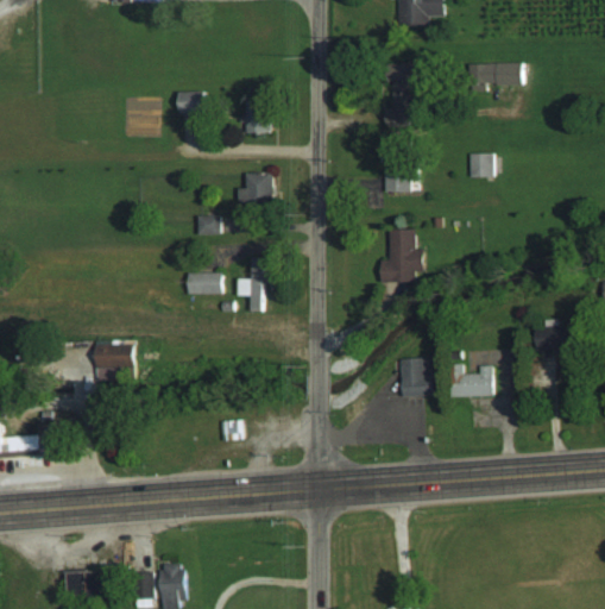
[(397,0),(397,25),(424,25),(424,17),(445,17),(445,0),(397,0)]
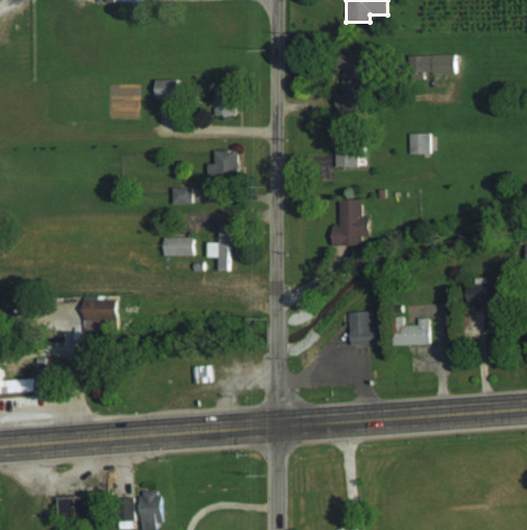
[(361,55),(342,56),(343,92),(335,92),(337,110),(363,110),(361,55)]
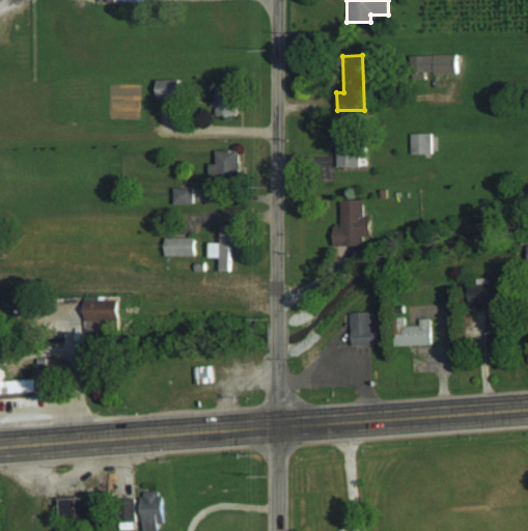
[(455,73),(455,55),(412,56),(412,74),(455,73)]
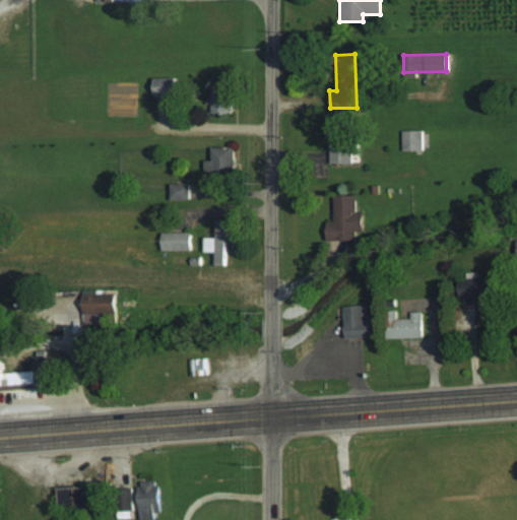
[(176,78),(152,78),(152,96),(176,95),(176,78)]
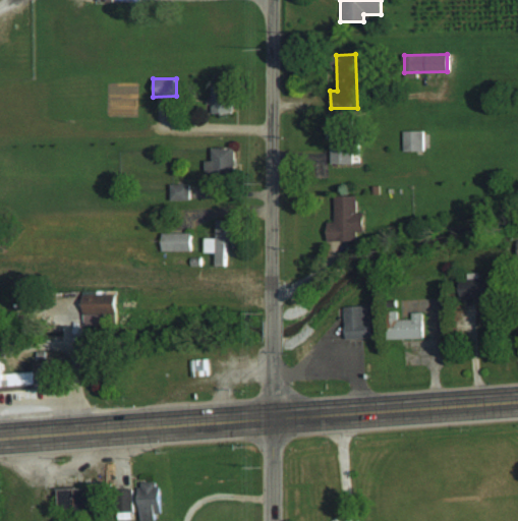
[(211,87),(211,114),(232,113),(232,85),(211,87)]
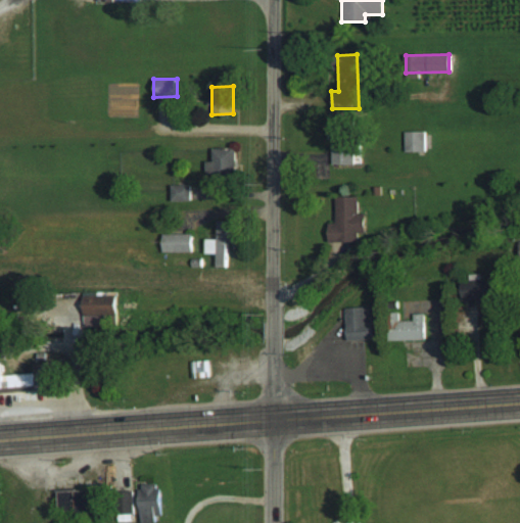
[(351,164),(352,121),(330,121),(329,164),(351,164)]
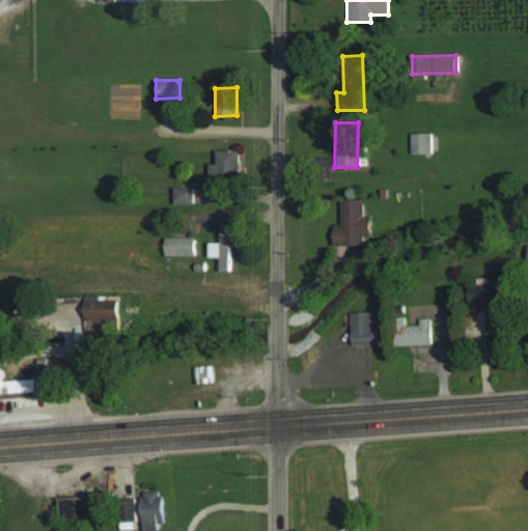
[(429,134),(409,134),(409,155),(431,155),(429,134)]
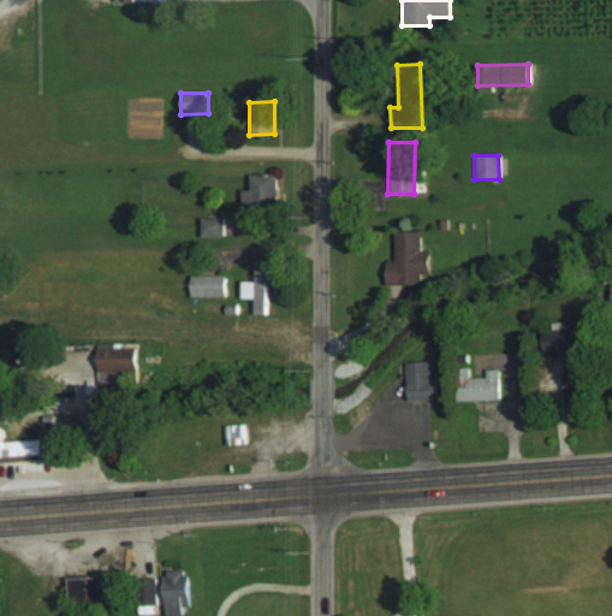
[(239,191),(241,207),(277,206),(275,175),(248,175),(249,190),(239,191)]
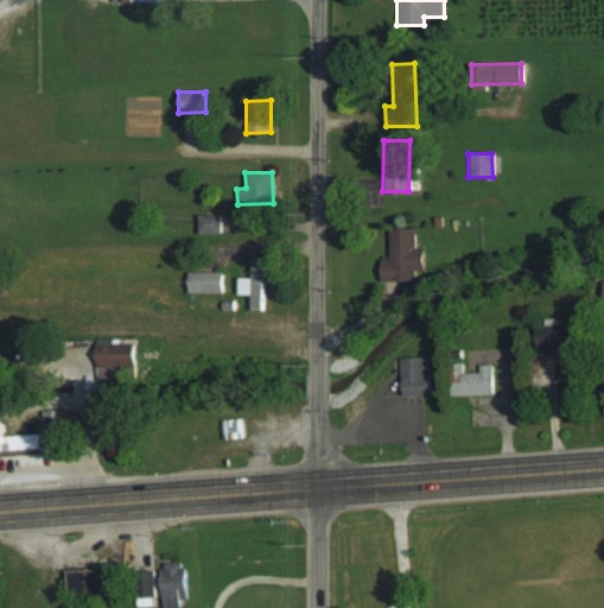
[(220,215),(197,215),(198,234),(220,234),(220,215)]
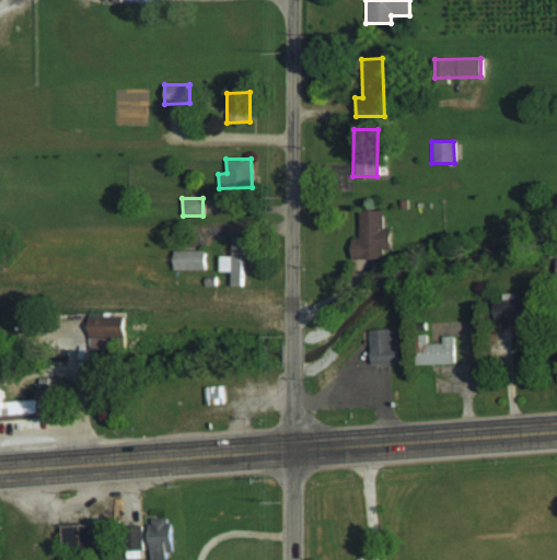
[(391,249),(390,229),(382,229),(381,210),(358,211),(358,238),(350,240),(351,259),(382,259),(382,249),(391,249)]
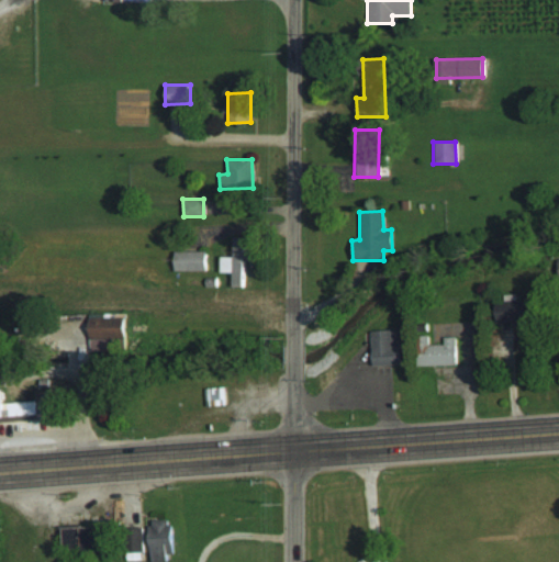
[(252,238),(232,238),(231,257),(220,257),(220,273),(231,273),(231,287),(242,288),(243,261),(252,262),(252,238)]
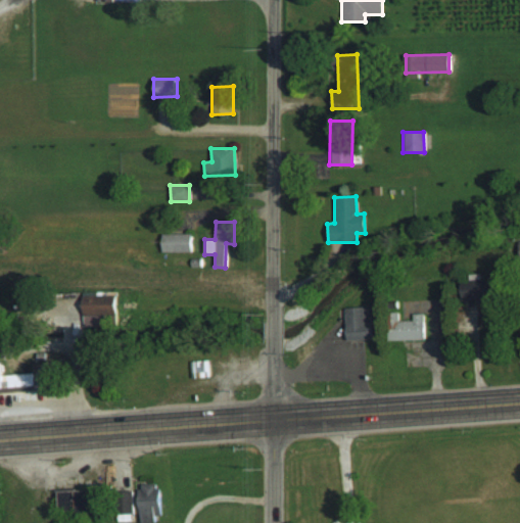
[(190,234),(161,234),(161,252),(190,252),(190,234)]
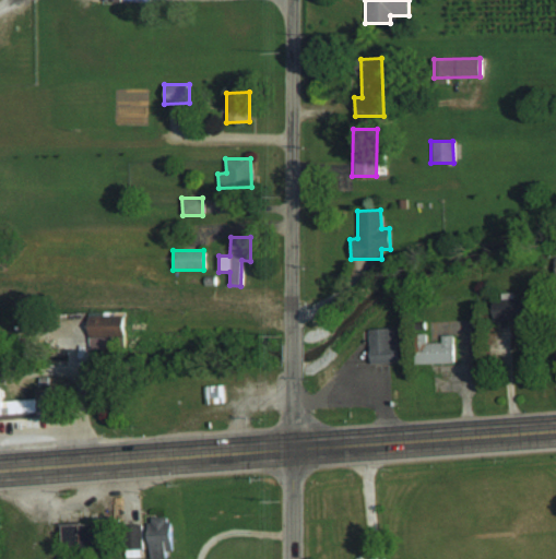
[(493,322),(531,320),(531,298),(492,300),(493,322)]
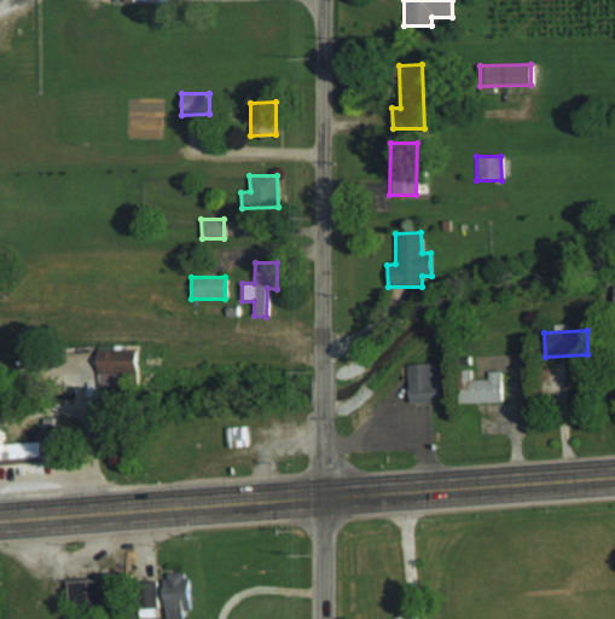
[(138,350),(96,351),(97,382),(139,381),(138,350)]
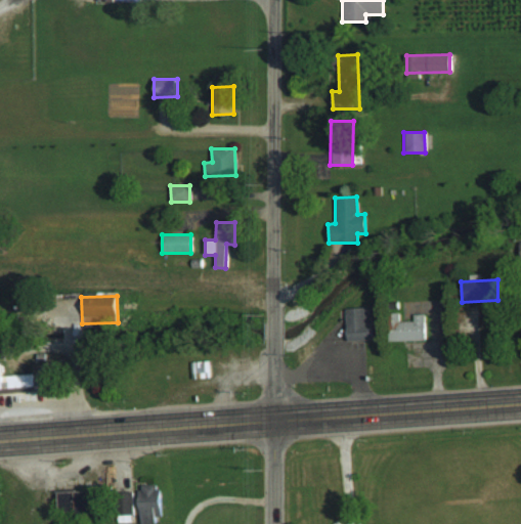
[(372,308),(345,309),(346,342),(373,341),(372,308)]
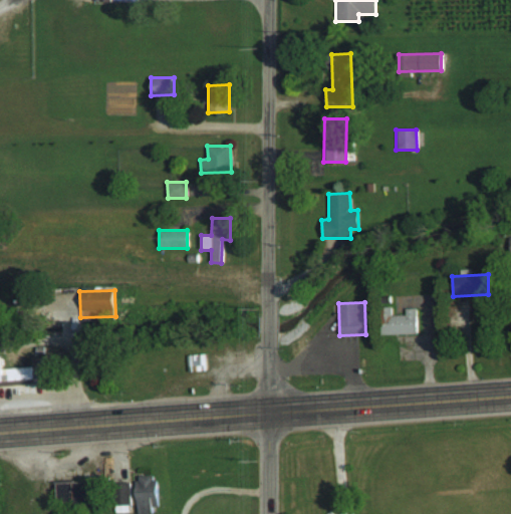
[(386,335),(417,334),(416,308),(405,308),(405,315),(391,315),(391,307),(385,307),(386,335)]
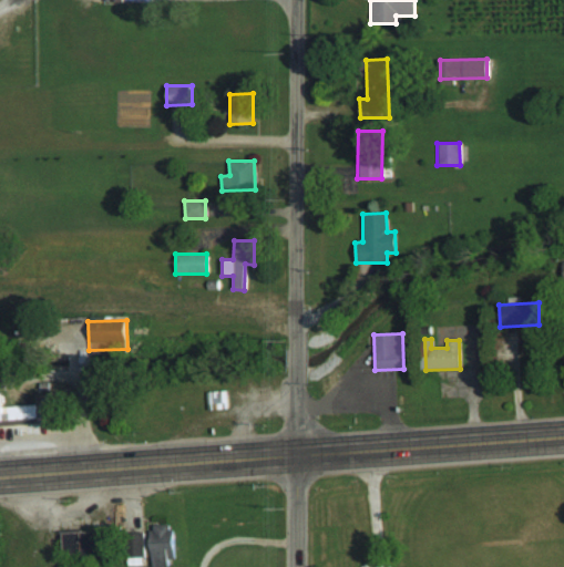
[(34,404),(0,406),(0,425),(37,423),(34,404)]
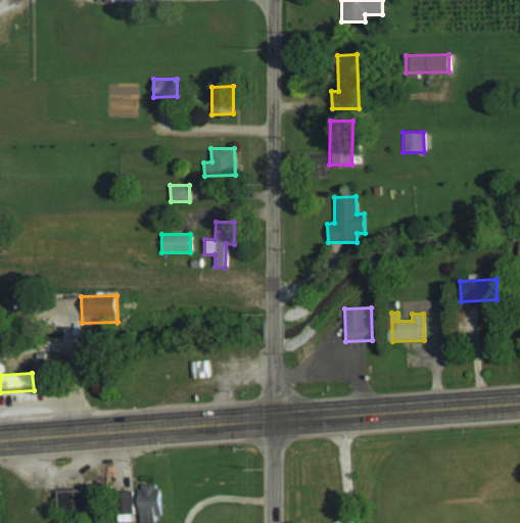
[(139,522),(158,522),(157,484),(138,484),(139,522)]
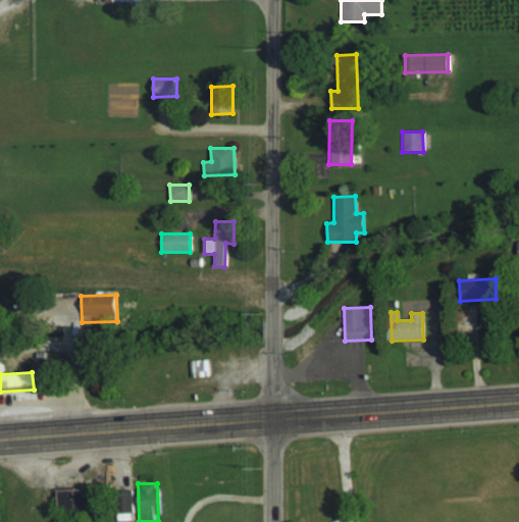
[(91,513),(91,489),(57,490),(58,514),(91,513)]
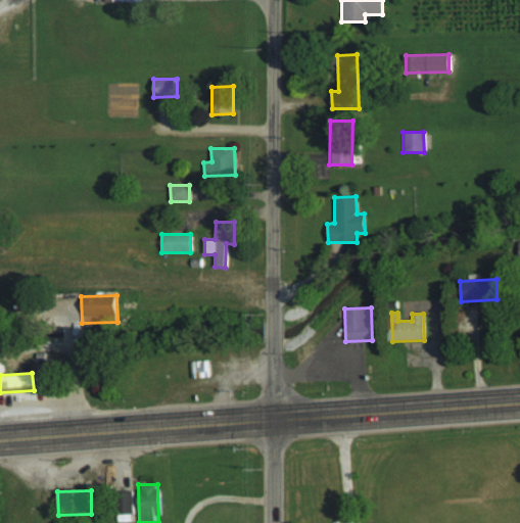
[(115,493),(115,515),(125,515),(125,521),(131,521),(130,492),(115,493)]
